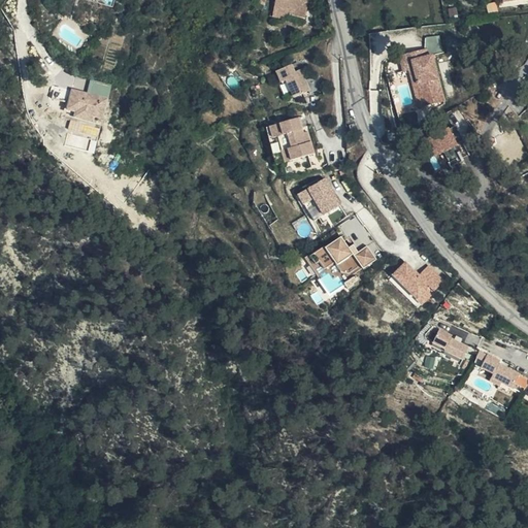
[(274,0),(272,10),(284,13),(285,9),(294,11),(293,15),(303,18),(306,5),(311,6),(311,0),(274,0)]
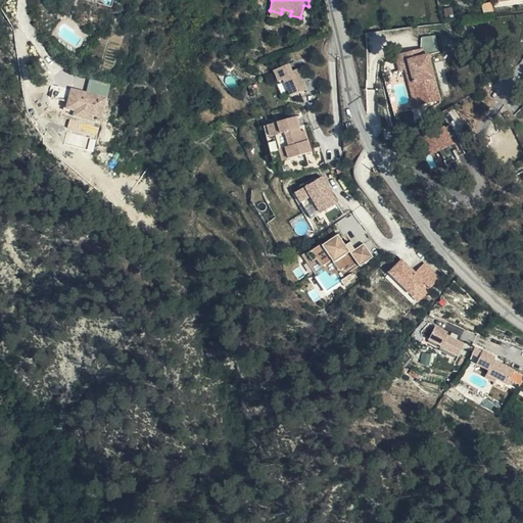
[(279,19),(281,13),(270,10),(269,17),(279,19)]
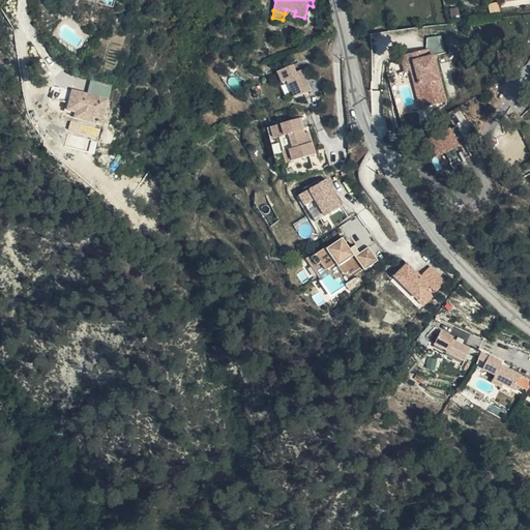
[(430,40),(431,52),(433,59),(437,58),(448,54),(443,37),(430,40)]
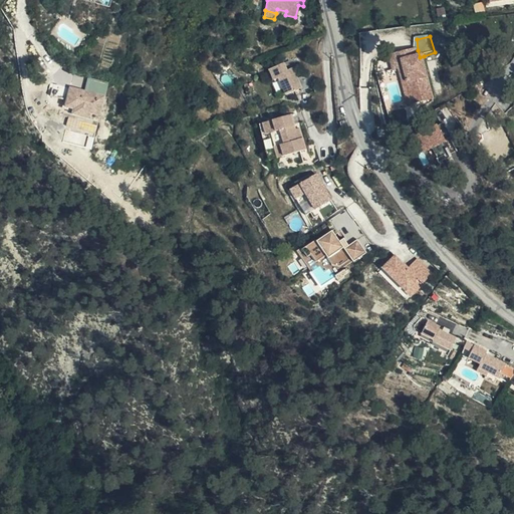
[(418,50),(410,52),(413,59),(420,57),(418,50)]
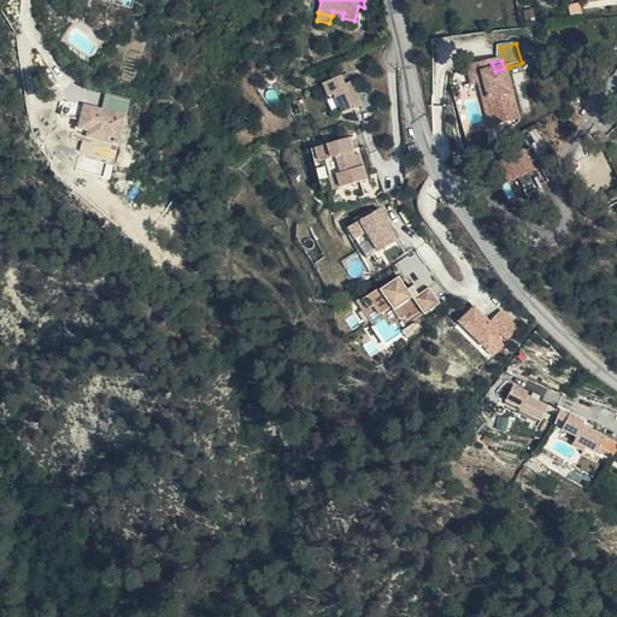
[(509,68),(504,69),(495,71),(492,63),(470,70),(476,88),(482,87),(487,84),(500,128),(524,119),(509,68)]
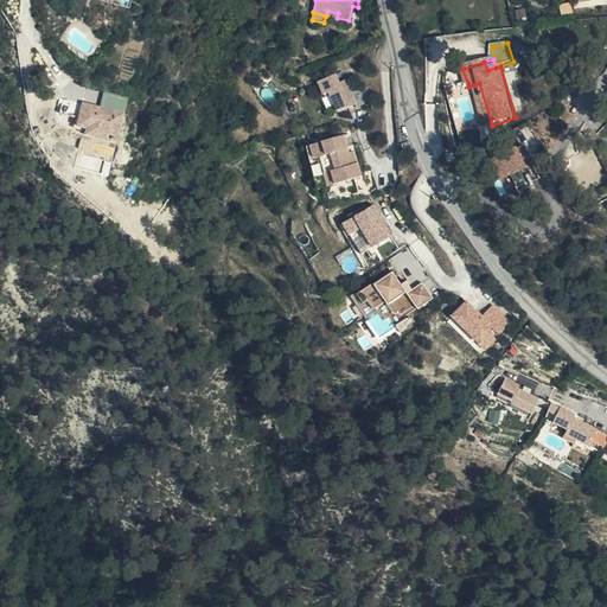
[(336,75),(328,77),(332,85),(339,83),(336,75)]
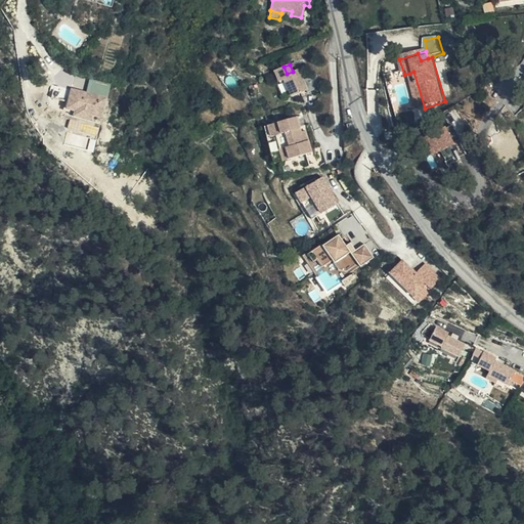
[(287,74),(284,67),(269,73),(274,85),(278,83),(287,101),(301,94),(302,96),(314,91),(309,79),(298,84),(293,72),(287,74)]
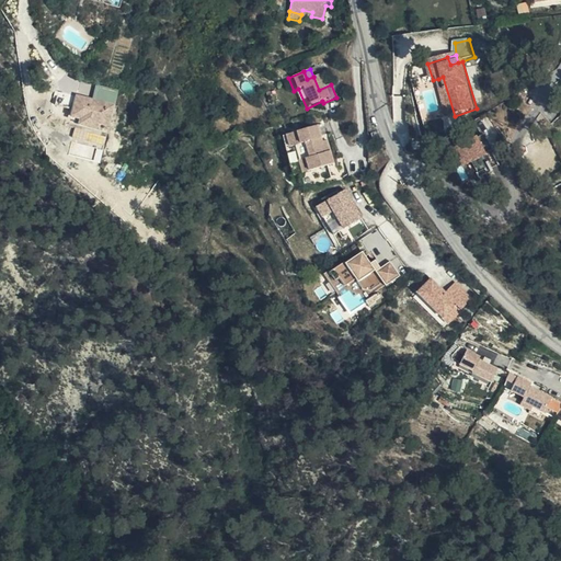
[(443,77),(438,79),(450,117),(455,116),(443,77)]
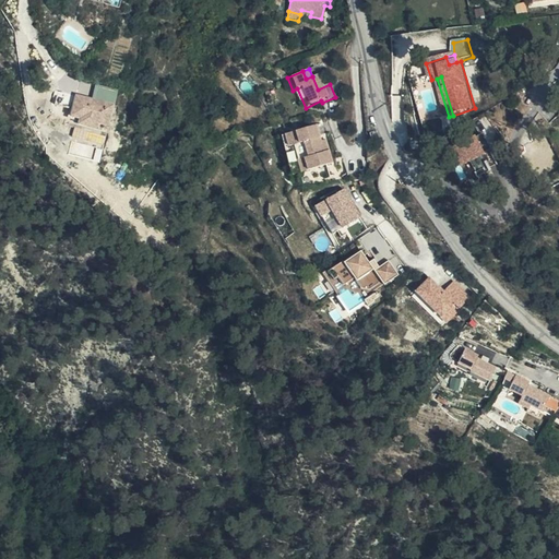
[(81,123),(98,128),(107,131),(118,95),(96,90),(92,104),(76,100),(71,120),(81,123)]
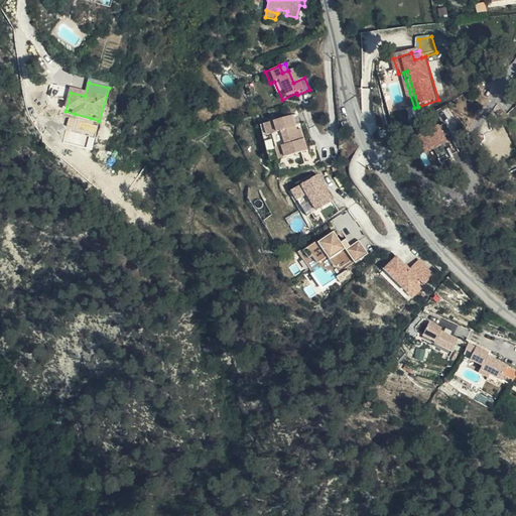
[(58,97),(69,97),(69,86),(59,86),(58,97)]
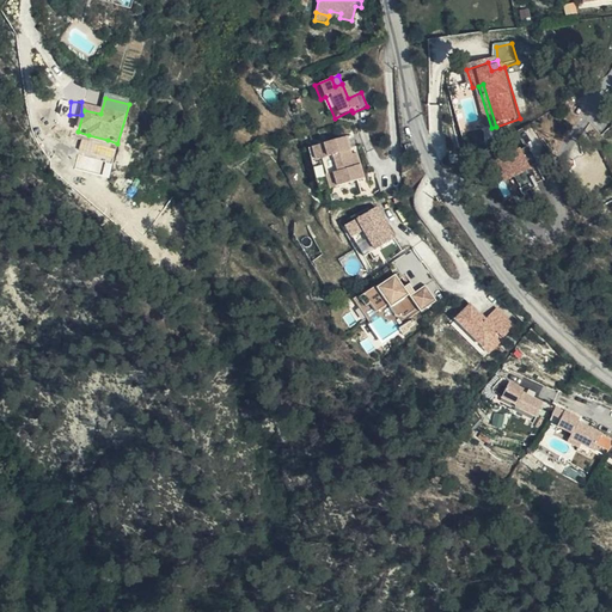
[(105,147),(108,140),(89,135),(86,141),(105,147)]
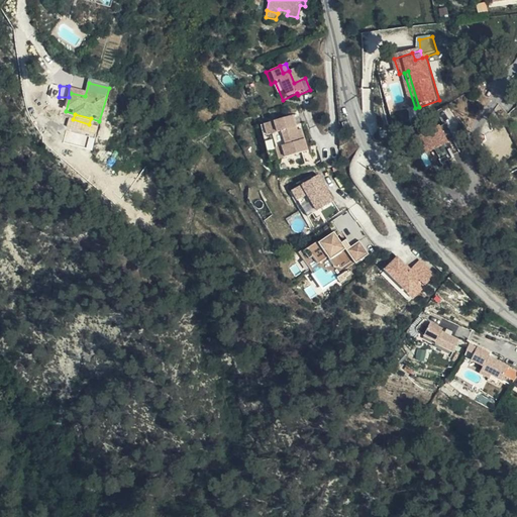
[(306,150),(303,139),(299,140),(296,130),(291,116),(263,124),(266,136),(271,134),(278,160),(306,150)]
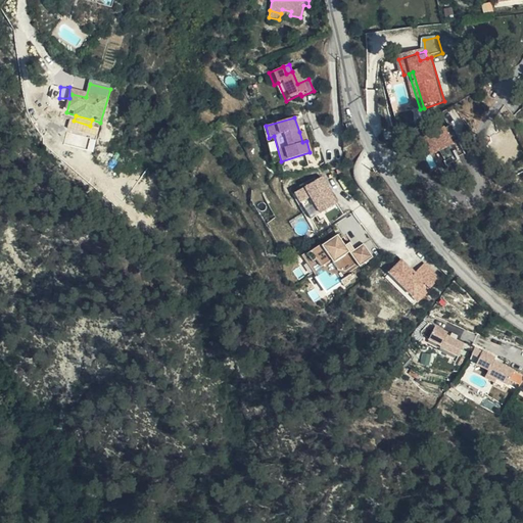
[(453,130),(445,133),(447,138),(455,134),(453,130)]
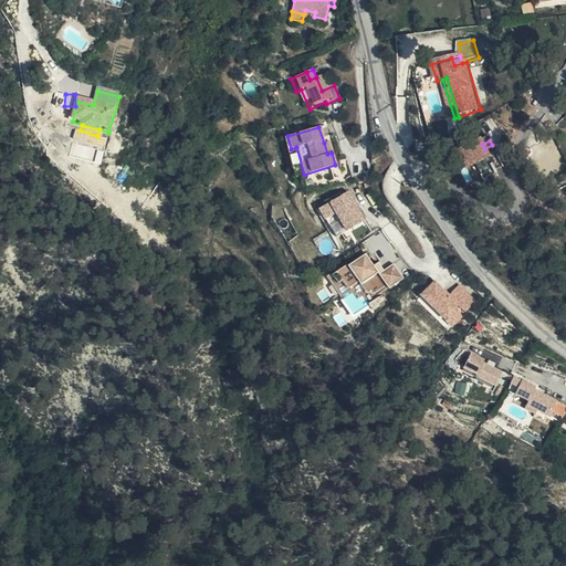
[(499,156),(492,145),(484,149),(482,144),(469,152),(471,155),(484,179),(483,180),(485,185),(493,180),(498,189),(504,185),(491,160),(499,156)]
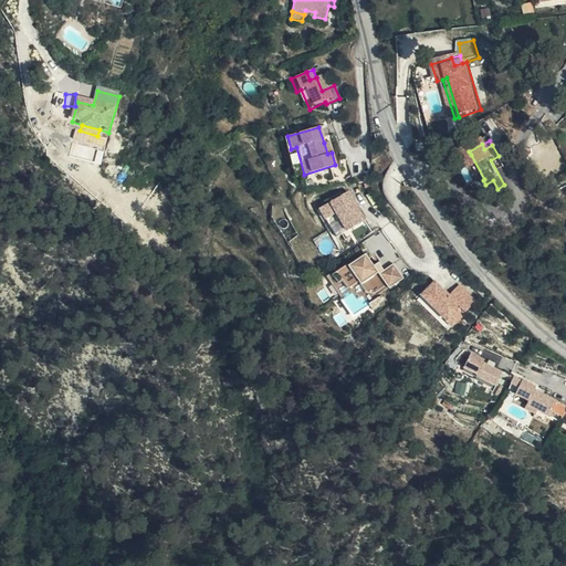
[(343,196),(315,212),(322,223),(332,217),(343,236),(360,224),(343,196)]
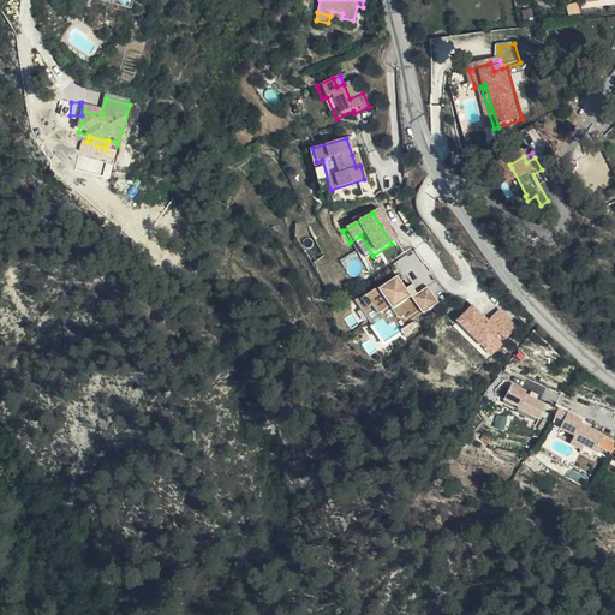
[(354,299),(372,324),(383,316),(388,323),(393,320),(400,329),(400,328),(400,327),(413,318),(439,302),(428,285),(417,292),(411,284),(407,287),(398,274),(378,287),(378,286),(362,297),(360,296),(354,299)]
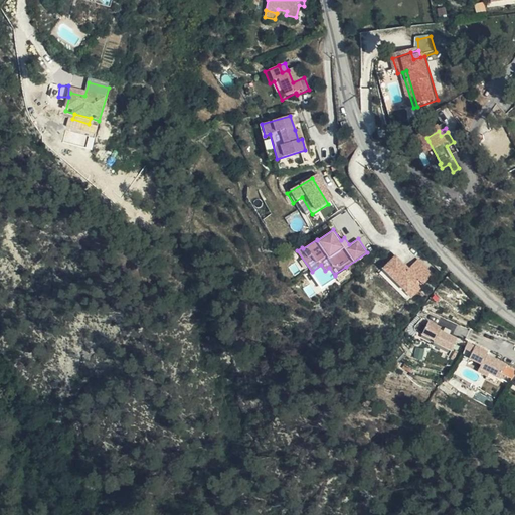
[(412,267),(403,276),(391,263),(379,276),(402,298),(414,287),(418,291),(427,281),(412,267)]
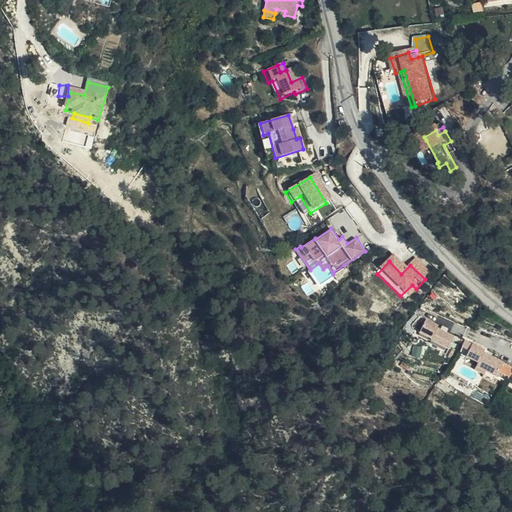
[(333,272),(333,273),(336,277),(342,273),(341,272),(347,268),(344,265),(333,272)]
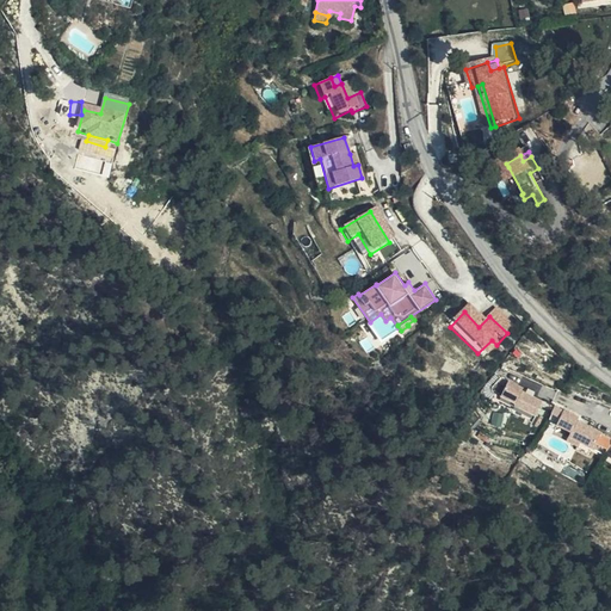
[(497,345),(492,340),(477,353),(483,359),(497,345)]
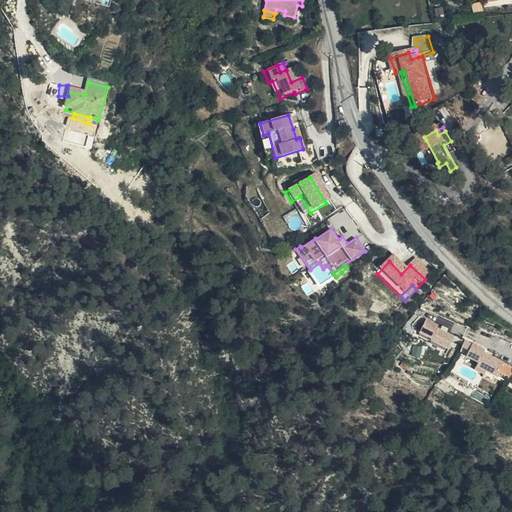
[(447,352),(452,340),(434,332),(436,329),(424,324),(418,336),(429,341),(429,343),(447,352)]
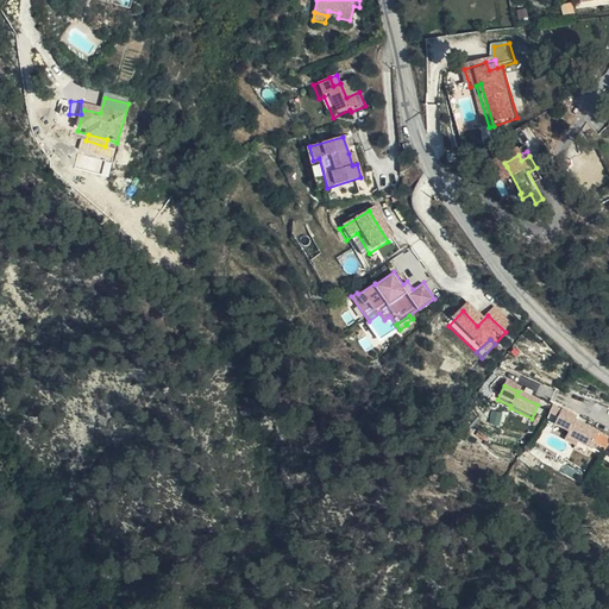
[(565,440),(577,445),(588,451),(589,452),(598,434),(575,422),(576,420),(560,413),(553,428),(567,435),(565,440)]
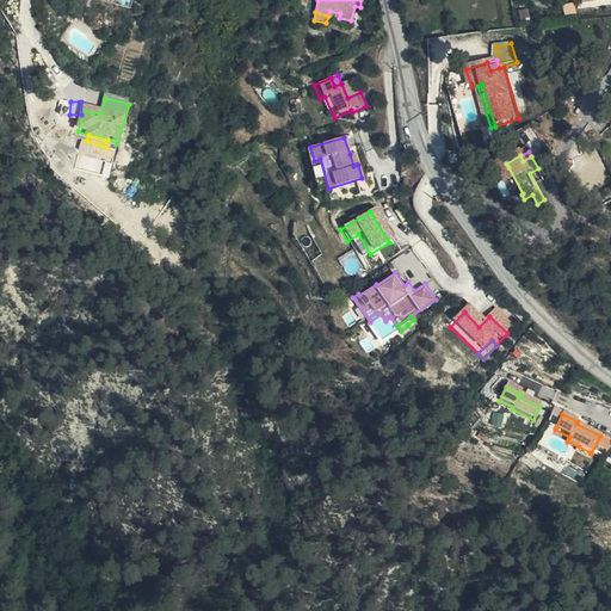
[(590,452),(579,446),(576,451),(574,454),(586,460),(590,452)]
